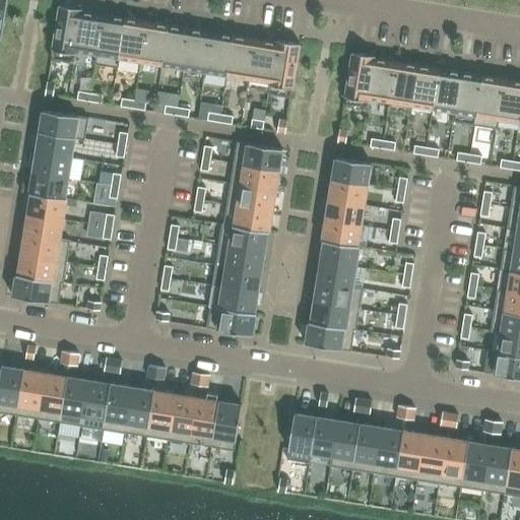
[(81,9),(60,5),(51,60),(72,63),(74,51),(81,9)]
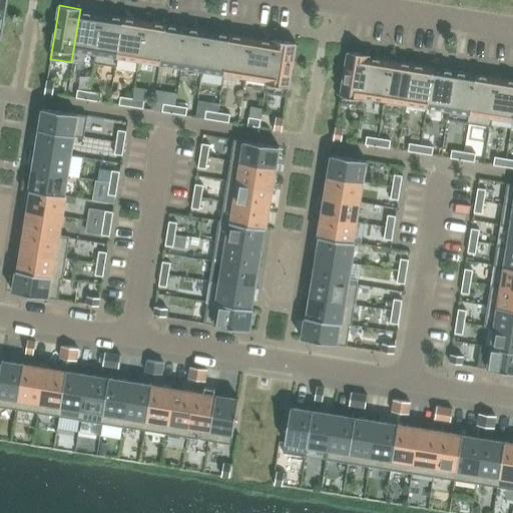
[(82,9),(80,9),(73,50),(95,53),(101,14),(81,11),(82,9)]
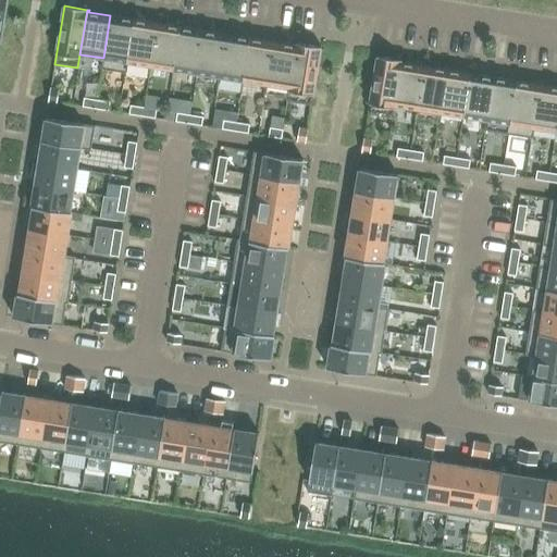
[(134,20),(110,15),(103,58),(101,69),(125,73),(134,20)]
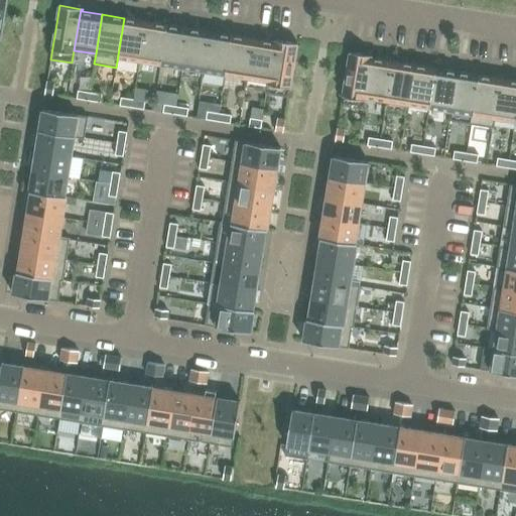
[(145,21),(124,18),(116,68),(137,71),(139,60),(145,21)]
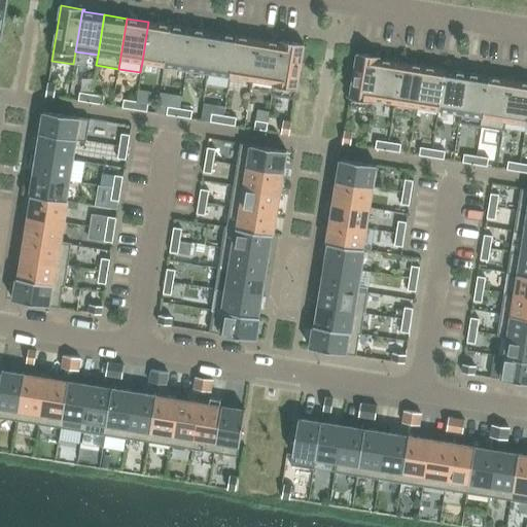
[(148,22),(142,62),(164,66),(171,26),(148,22)]
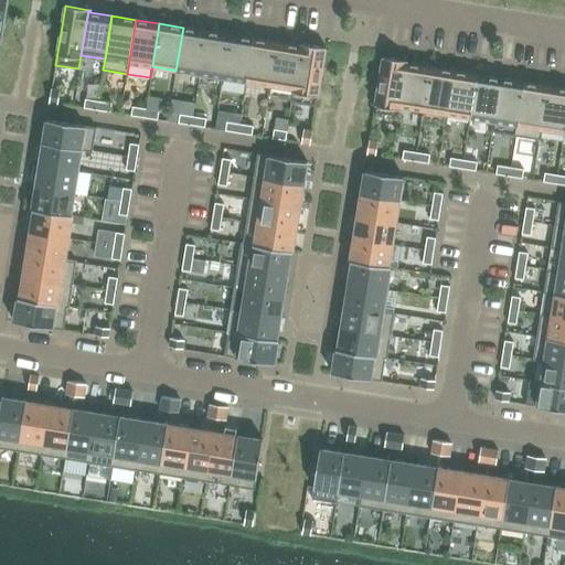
[(206,31),(183,28),(176,71),(200,74),(206,31)]
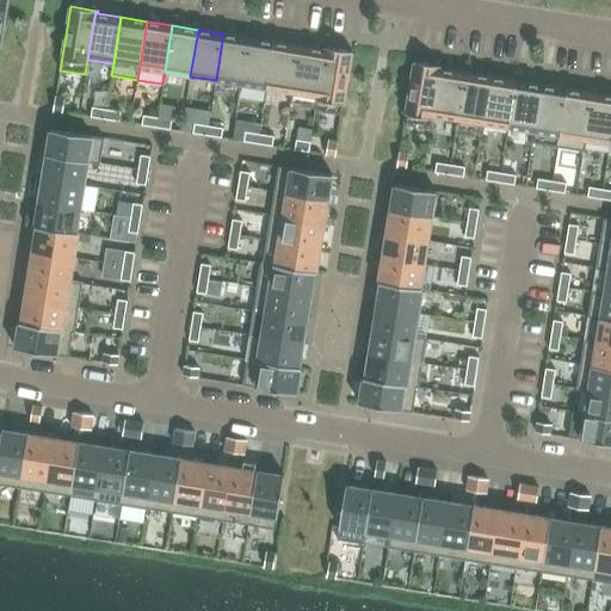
[(248,38),(223,34),(216,80),(241,85),(248,38)]
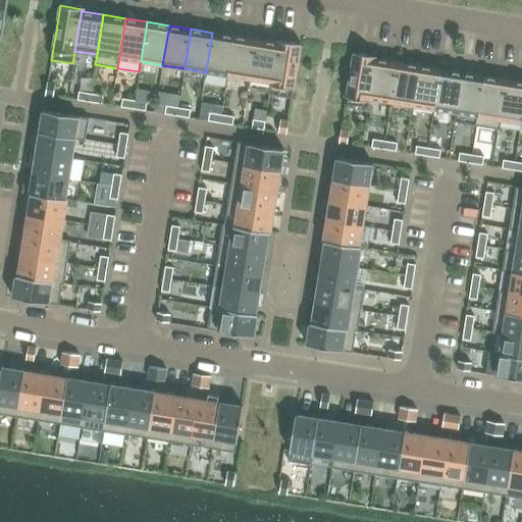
[(235,36),(212,33),(206,72),(227,75),(235,36)]
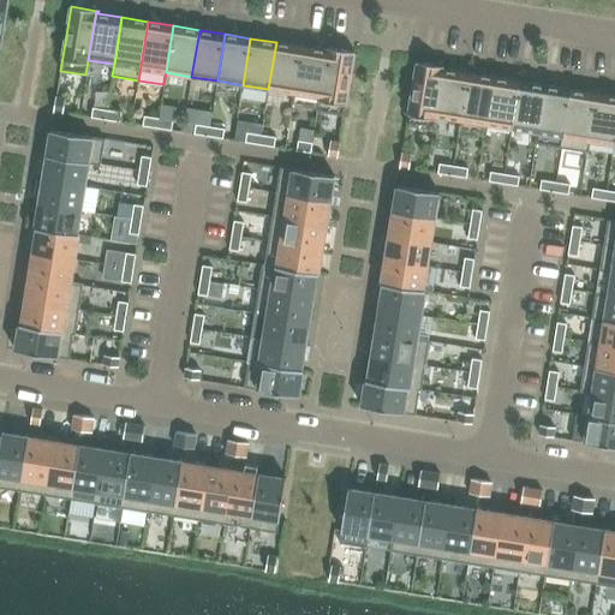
[(276,42),(268,89),(294,94),(303,47),(276,42)]
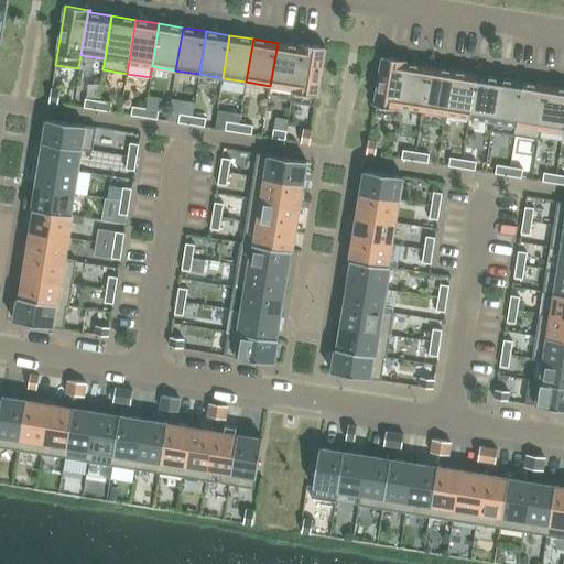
[(299,46),(278,43),(270,86),(269,97),(291,100),(290,102),(292,102),(302,44),(300,44),(299,46)]
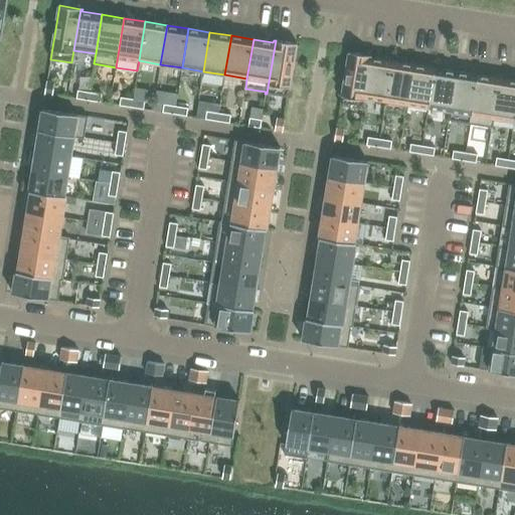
[(297,43),(276,40),(267,94),(288,98),(297,43)]
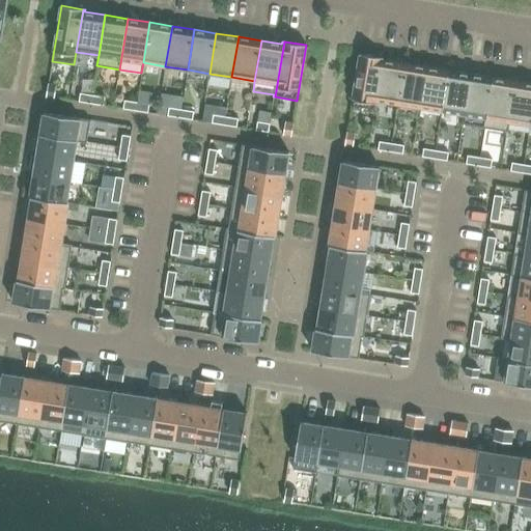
[(375,100),(382,57),(360,54),(351,109),(373,113),(375,100)]
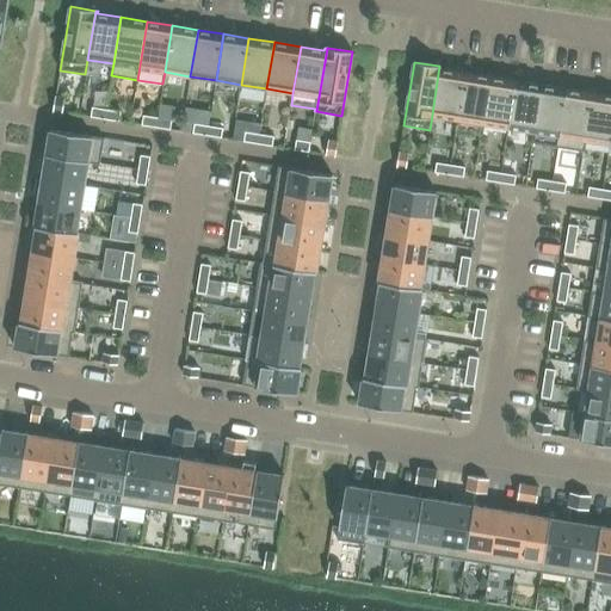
[(432,115),(457,119),(464,73),(442,69),(442,67),(440,66),(439,66),(432,115)]
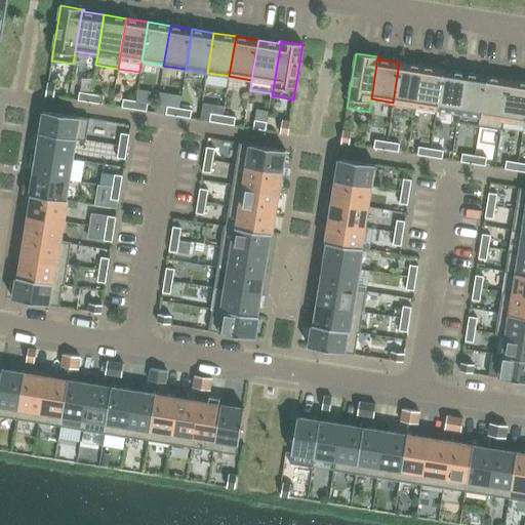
[(421,66),(399,63),(393,103),(391,113),(413,116),(415,106),(421,66)]
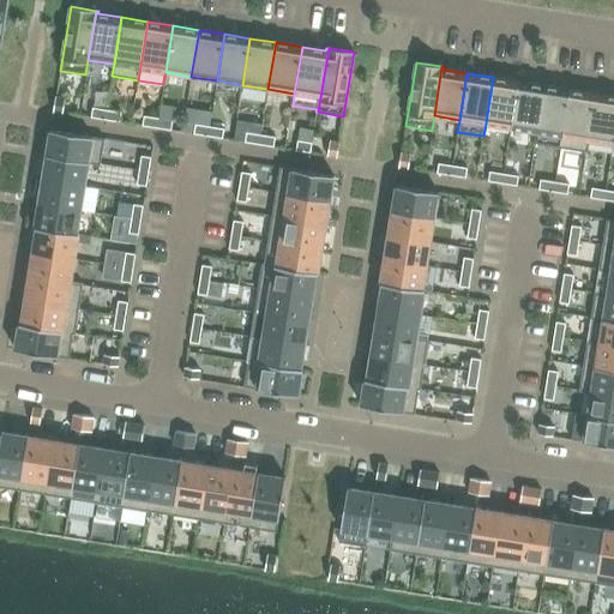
[(486,124),(511,128),(519,82),(493,77),(486,124)]
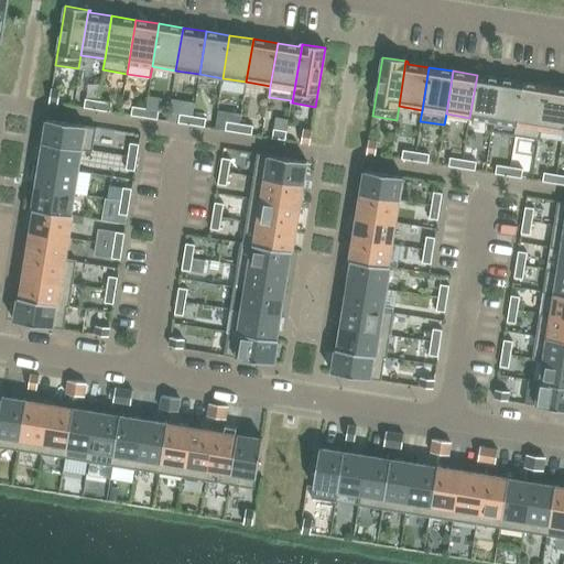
[(477,75),(469,118),(494,121),(500,78),(477,75)]
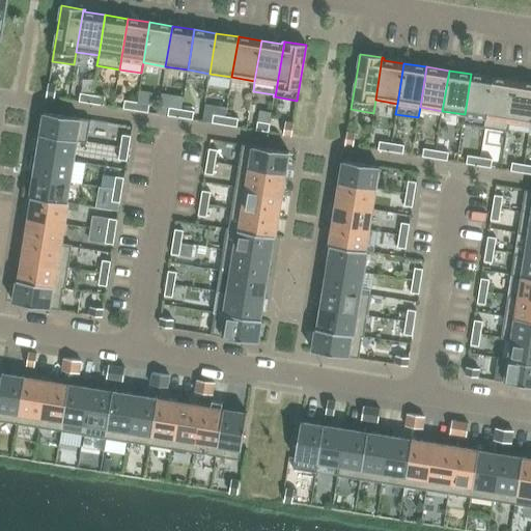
[(463,124),(484,129),(493,78),(471,74),(465,114),(463,124)]
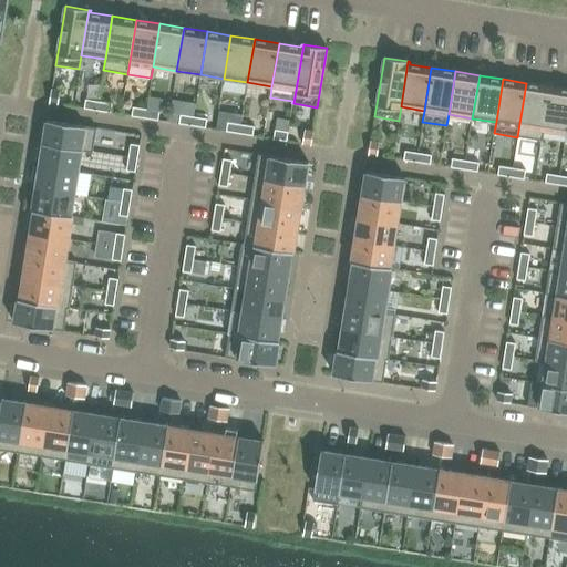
[(526,83),(517,137),(542,141),(544,130),(550,86),(526,83)]
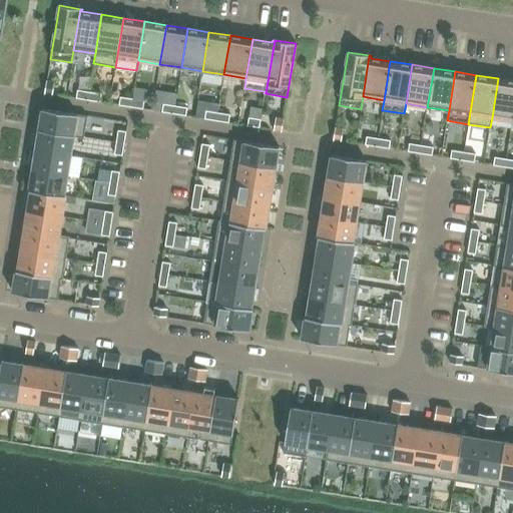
[(492,117),(512,121),(512,118),(512,80),(498,78),(492,117)]
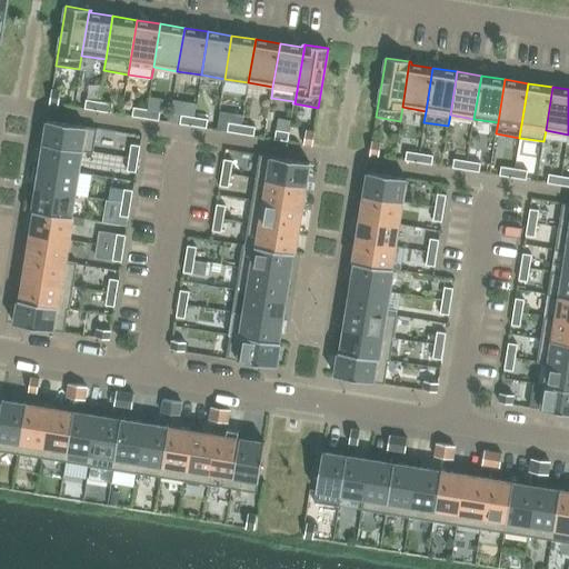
[(60,91),(51,90),(49,103),(58,105),(60,91)]
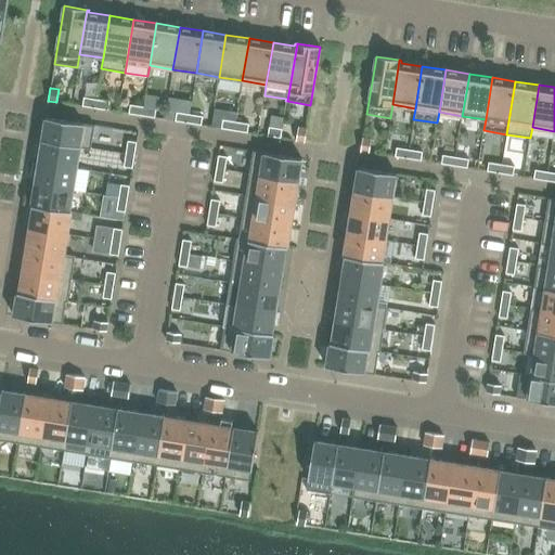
[(97,100),(84,98),(82,106),(95,108),(97,100)]
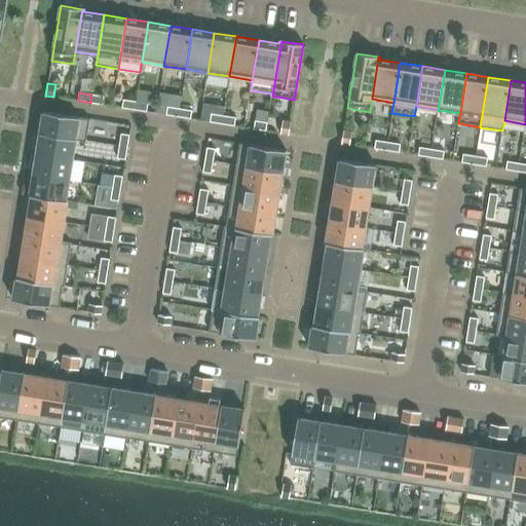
[(104,97),(91,95),(90,103),(103,105),(104,97)]
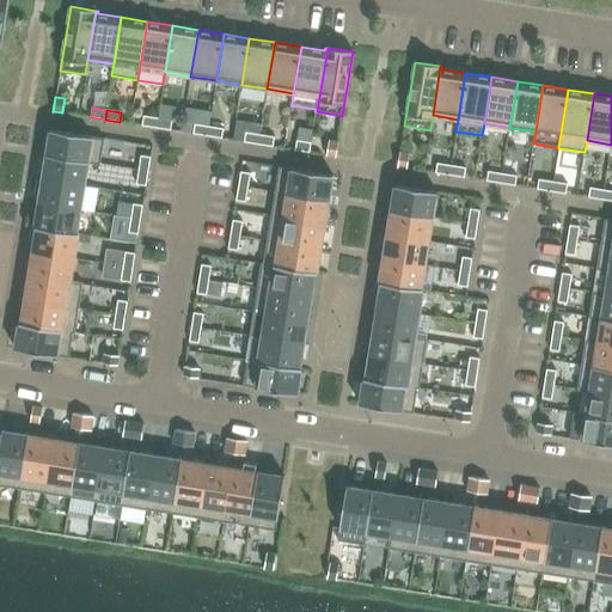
[(158,118),(144,116),(142,126),(157,128),(158,118)]
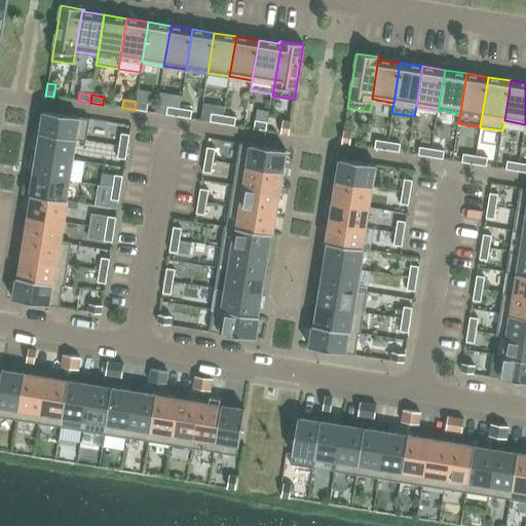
[(148,104),(136,102),(135,110),(147,112),(148,104)]
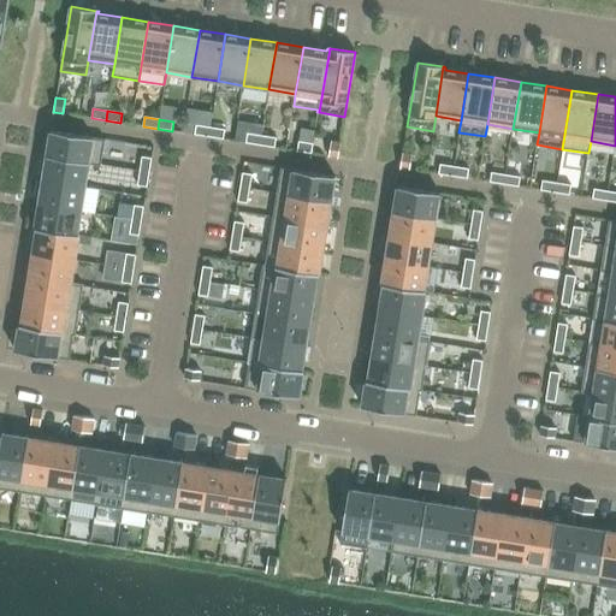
[(211,128),(196,125),(194,135),(208,137),(211,128)]
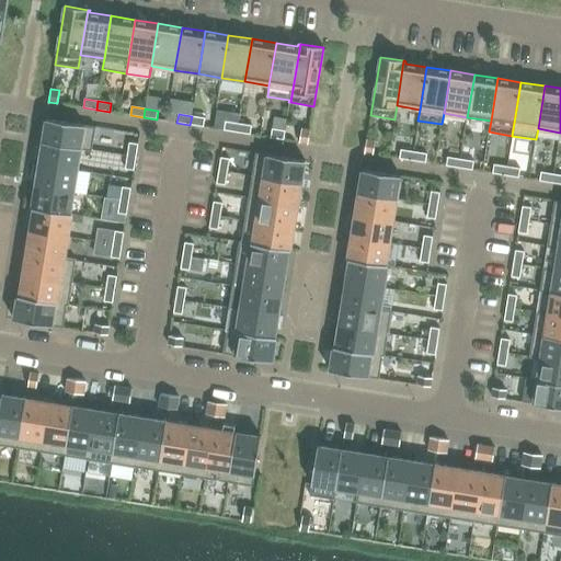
[(204,118),(192,116),(190,125),(203,127),(204,118)]
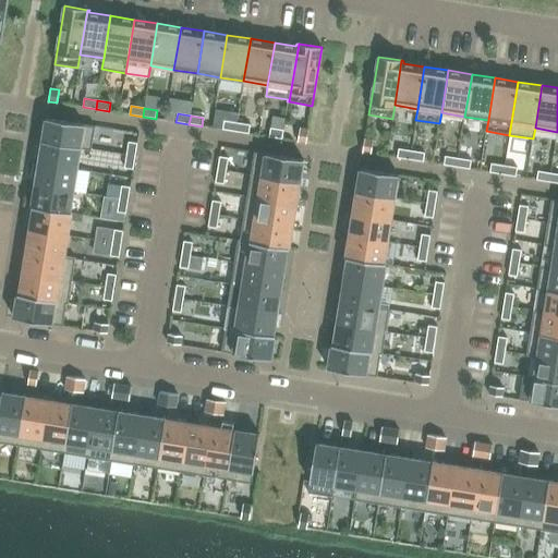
[(95,126),(84,124),(46,119),(41,142),(81,147),(92,149),(95,126)]
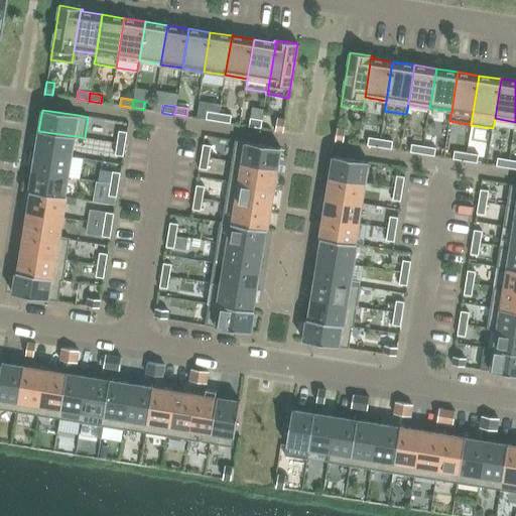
[(219,114),(207,112),(206,120),(218,121),(219,114)]
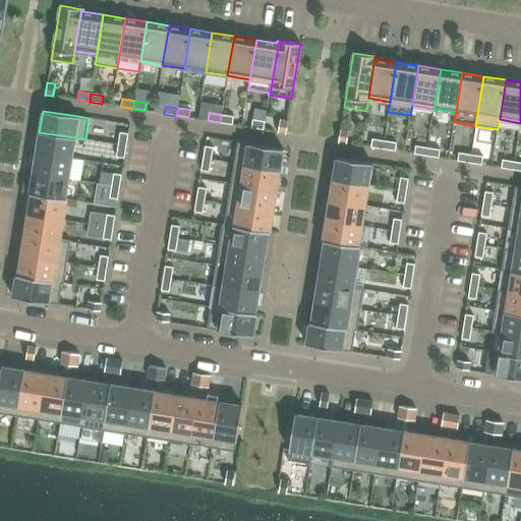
[(233,116),(221,115),(220,122),(232,124),(233,116)]
